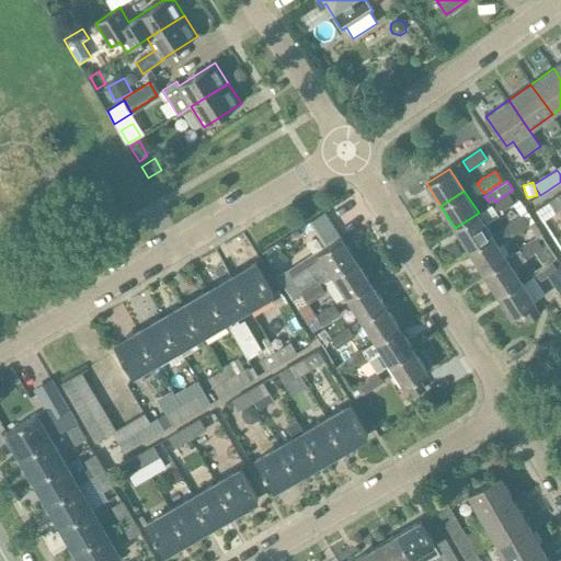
[(515,204),(523,216),(528,213),(514,192),(479,214),(479,213),(455,228),(470,250),(493,236),(485,225),(500,215),(499,214),(515,204)]
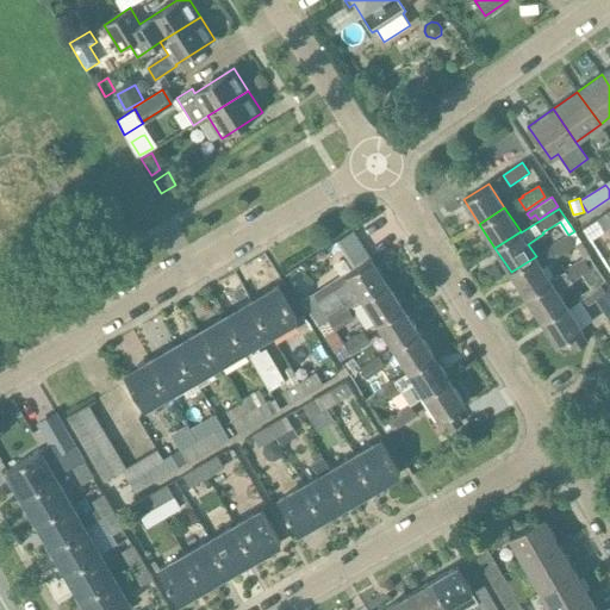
[(609,226),(609,210),(597,219),(604,231),(609,226)]
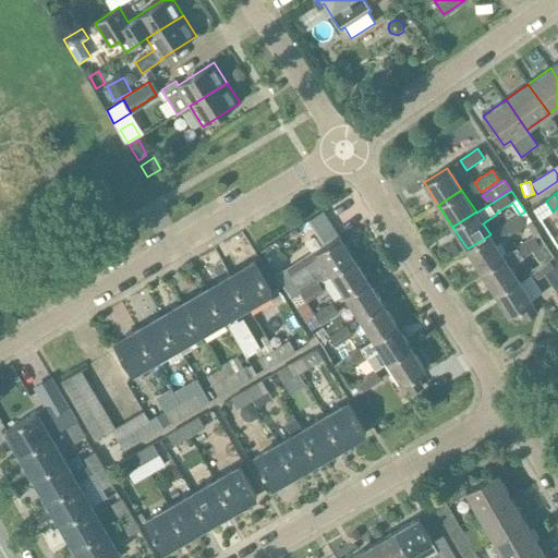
[(525,211),(520,215),(490,234),(468,249),(482,271),(505,256),(504,255),(496,244),(526,225),(534,237),(534,238),(540,234),(525,211)]
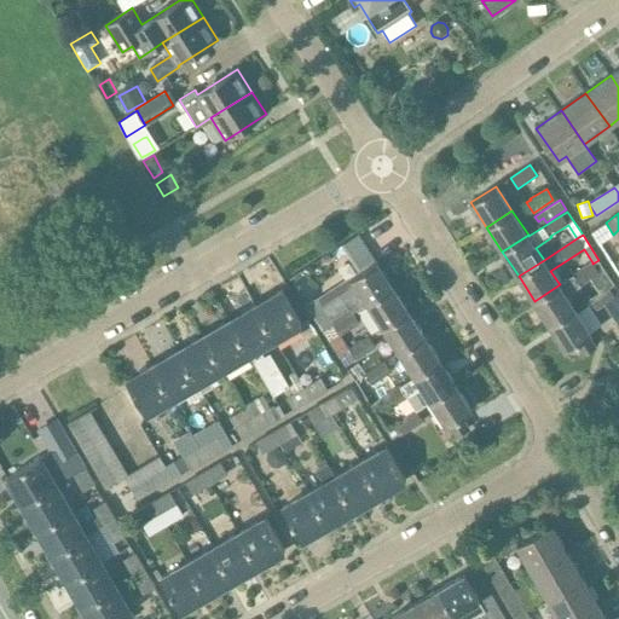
[(602,250),(611,264),(618,258),(618,256),(611,244),(602,250)]
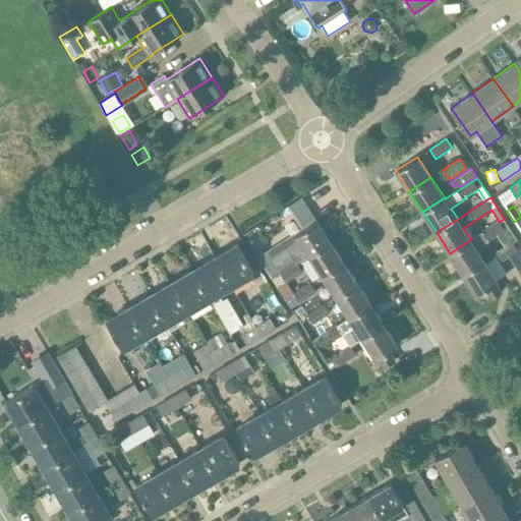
[(471,239),(450,253),(463,274),(484,261),(476,248),(509,227),(504,219),(499,222),(499,221),(470,238),(471,239)]
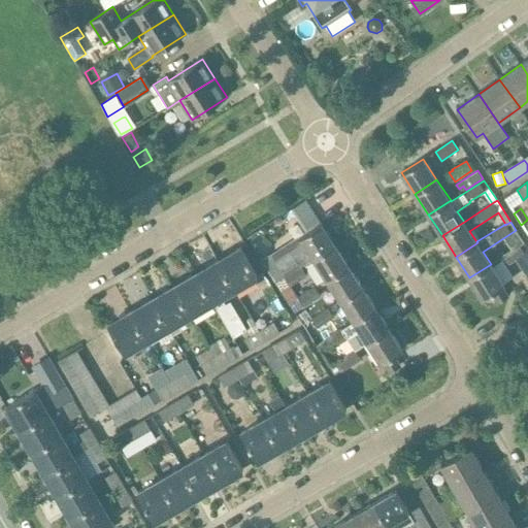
[(322,224),(271,256),(276,265),(297,253),(304,265),(314,259),(335,244),(322,224)]
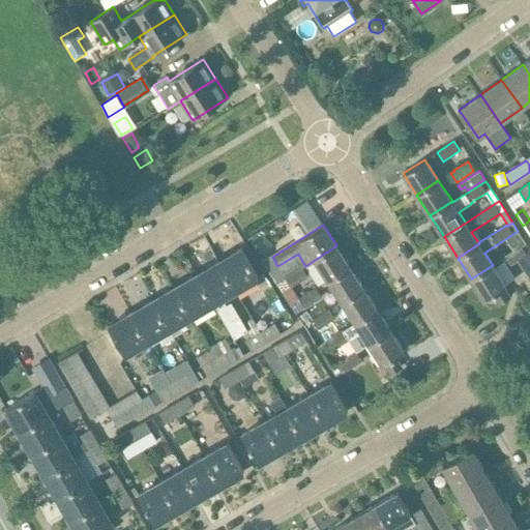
[(529,249),(525,243),(504,257),(510,266),(518,262),(527,275),(529,272),(529,249)]
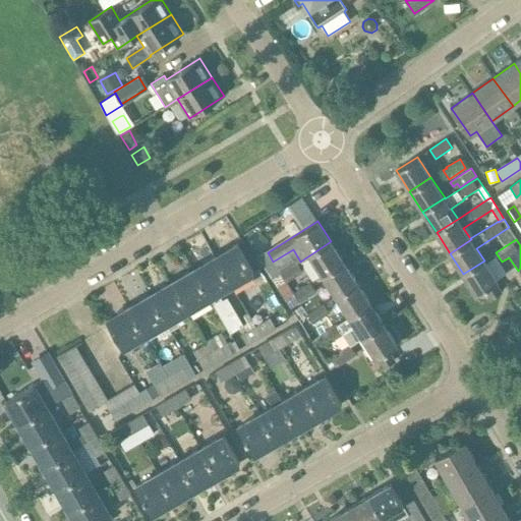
[(344,262),(331,241),(309,255),(323,276),(344,262)]
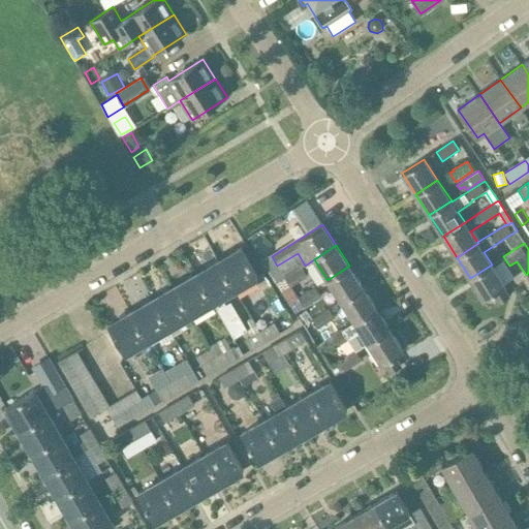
[(242,248),(219,260),(236,289),(258,277),(242,248)]
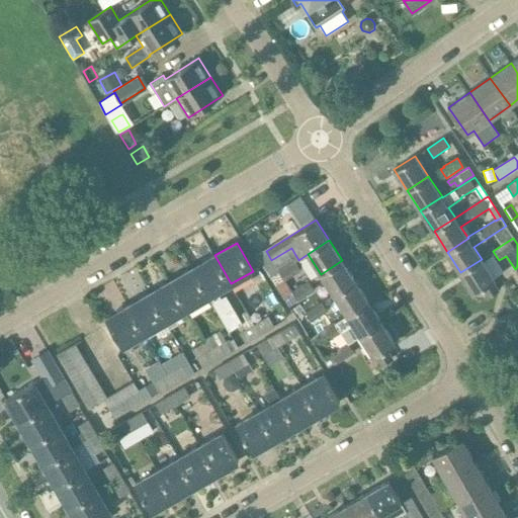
[(209,296),(208,296),(229,332),(243,324),(227,295),(222,298),(218,291),(231,283),(214,255),(193,268),(209,296)]
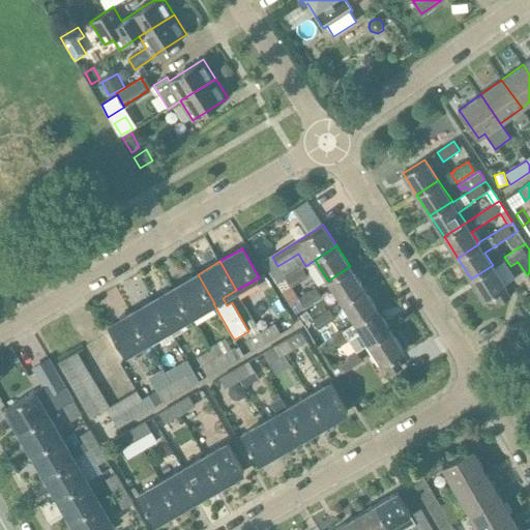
[(493,265),(471,278),(484,300),(494,294),(499,303),(510,297),(504,287),(506,286),(493,265)]
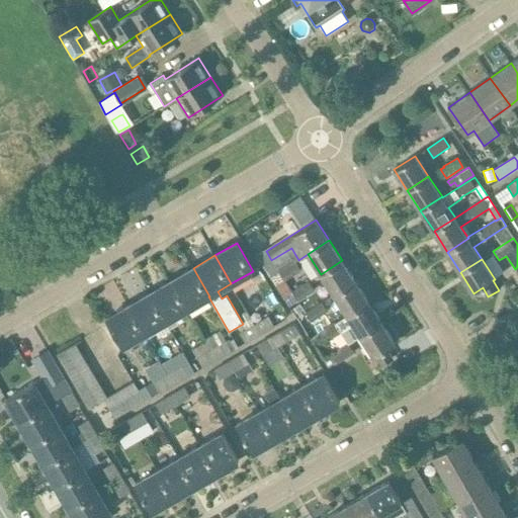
[(270,277),(291,264),(290,261),(285,264),(282,260),(266,270),(270,277)]
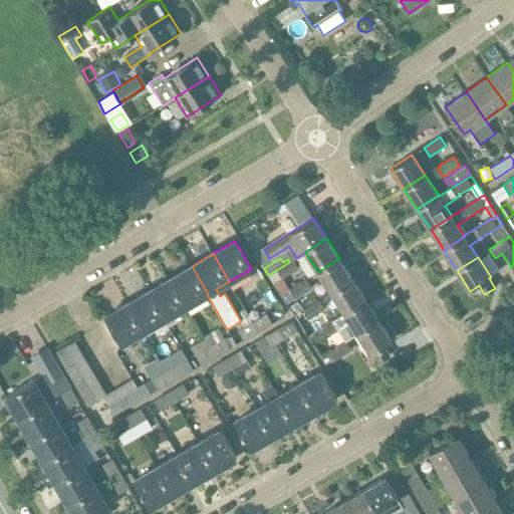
[(331,293),(352,279),(339,258),(318,272),(331,293)]
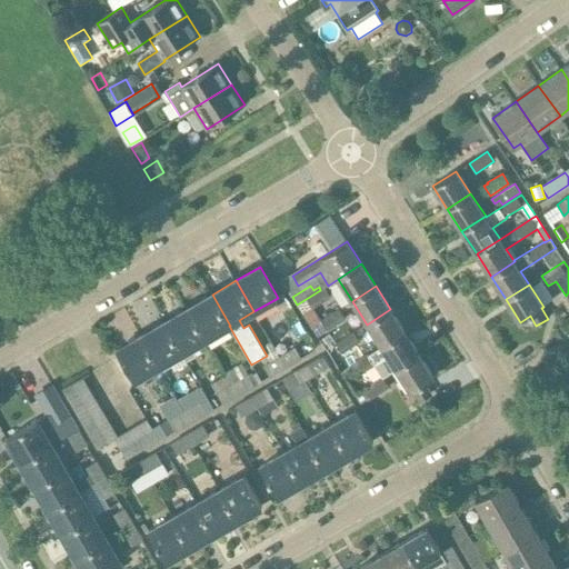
[(326,287),(320,290),(297,305),(303,315),(311,328),(321,321),(313,309),(331,297),(326,287)]
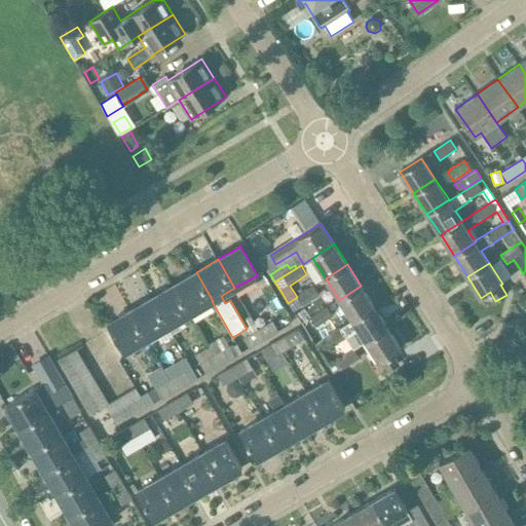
[(196,272),(174,285),(191,313),(212,301),(213,301),(196,272)]
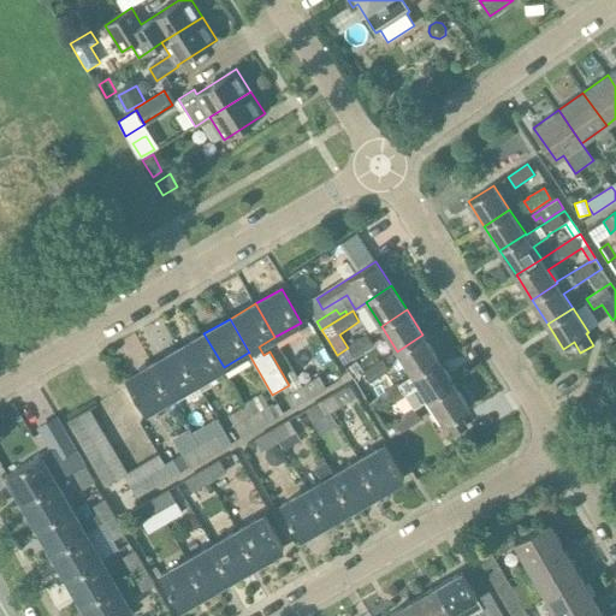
[(197,383),(203,391),(213,385),(207,377),(224,367),(203,333),(178,349),(197,383)]
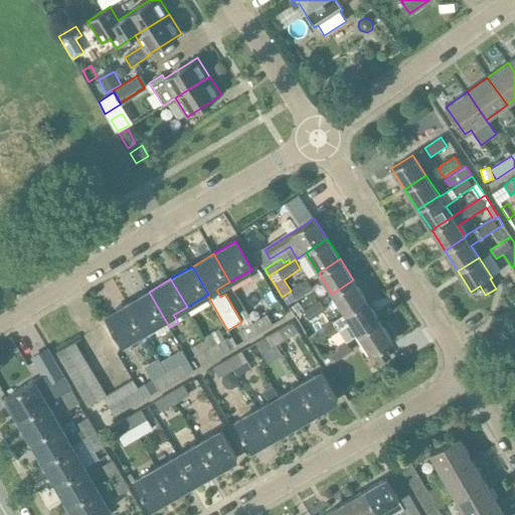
[(308,280),(291,291),(297,300),(313,290),(308,280)]
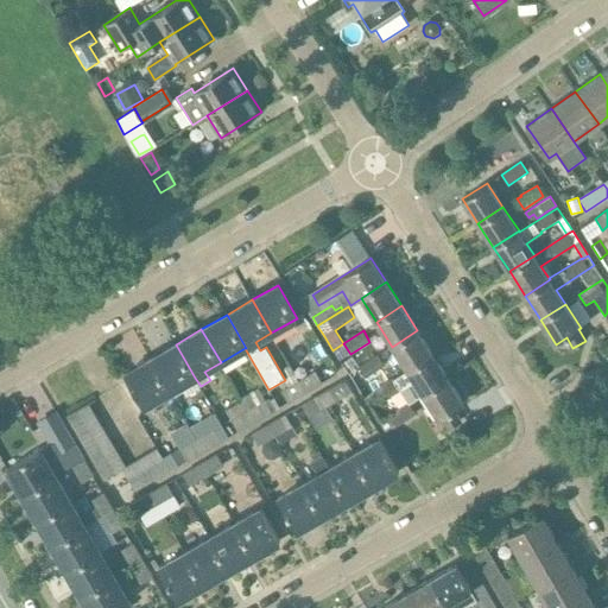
[(407,371),(432,354),(417,330),(392,347),(407,371)]
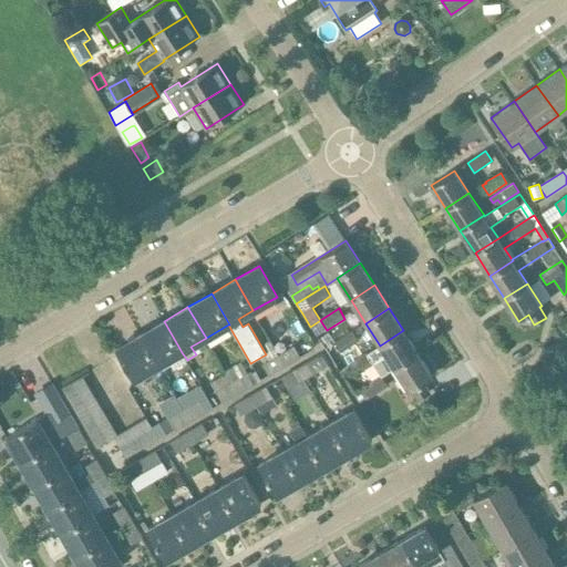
[(182,352),(164,321),(140,334),(158,366),(182,352)]
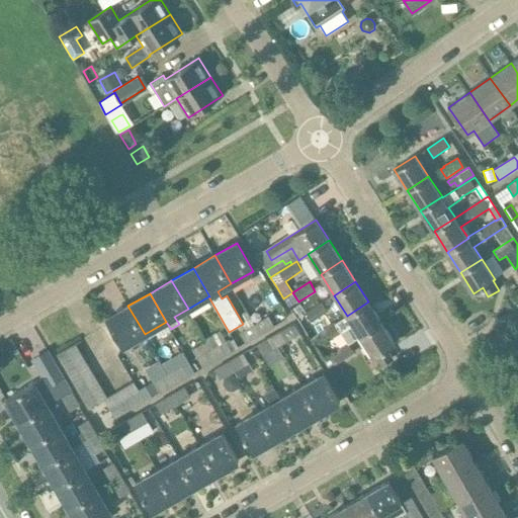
[(312,322),(328,312),(322,301),(306,313),(312,322)]
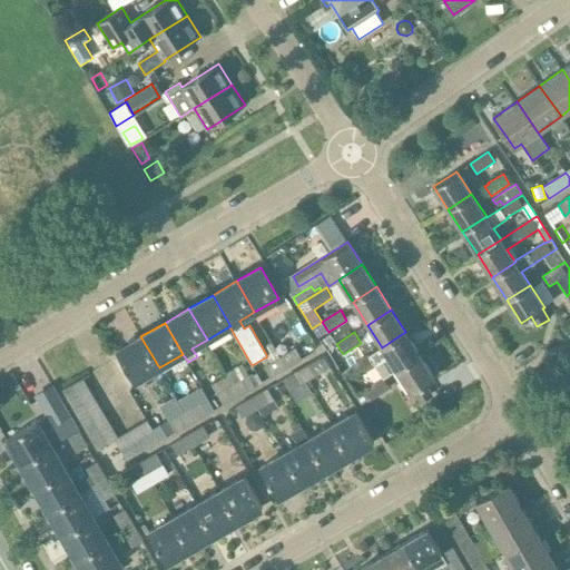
[(355,379),(387,356),(396,370),(420,355),(405,332),(382,347),(349,369),(355,379)]
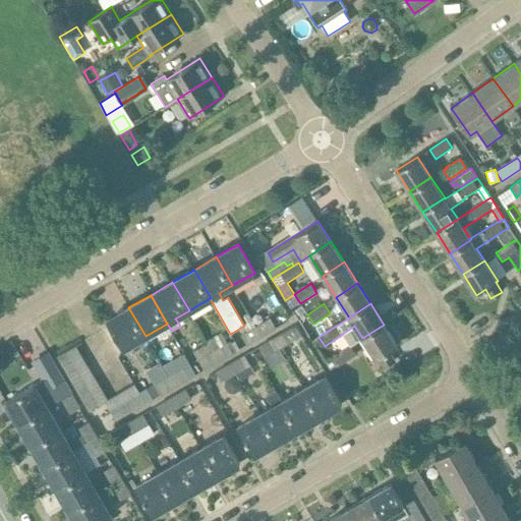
[(146,336),(128,307),(107,321),(123,349),(146,336)]
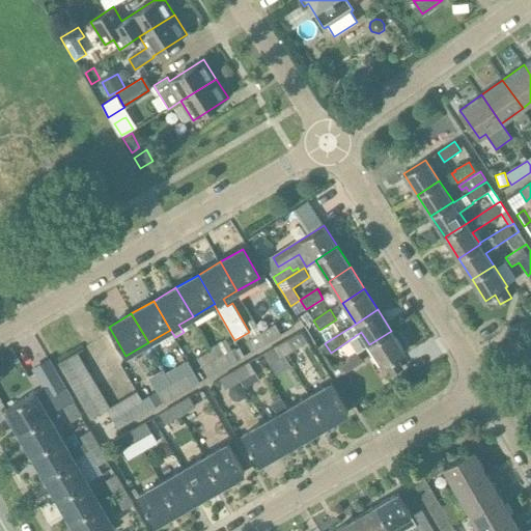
[(276,325),(261,333),(268,343),(282,335),(276,325)]
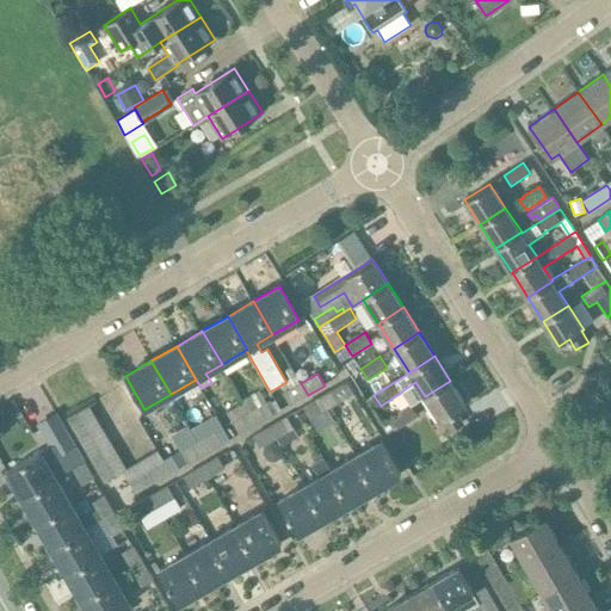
[(425,396),(429,401),(440,421),(443,420),(450,431),(463,423),(456,412),(467,405),(450,381),(425,396)]
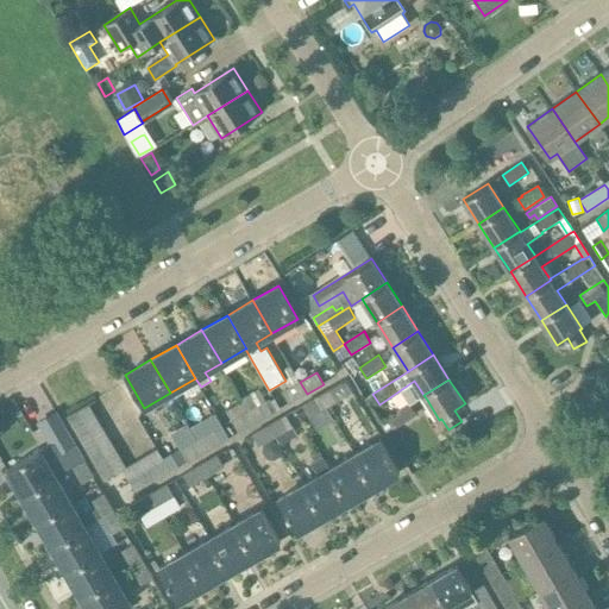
[(289,403),(307,394),(300,382),(282,391),(289,403)]
